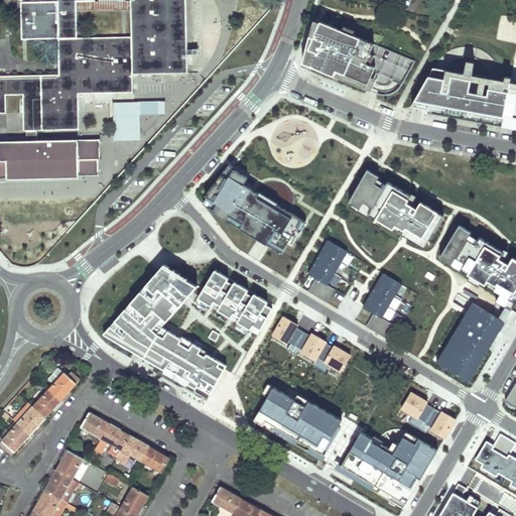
[(187,74),(185,0),(130,0),(131,1),(131,10),(132,37),(77,38),(77,11),(77,2),(95,1),(94,0),(21,0),(22,40),(58,39),(59,76),(0,77),(0,113),(6,114),(5,96),(23,96),(24,132),(79,130),(78,95),(133,93),(133,76),(187,74)]
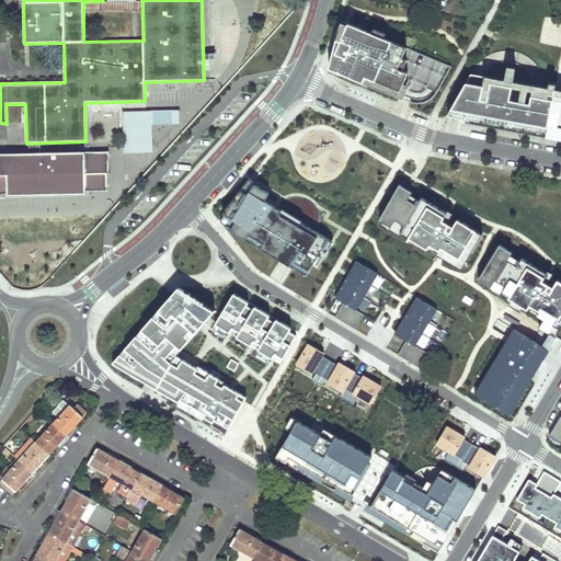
[(107,1),(103,1),(83,2),(83,12),(142,11),(142,1),(137,1),(126,1),(107,1)]
